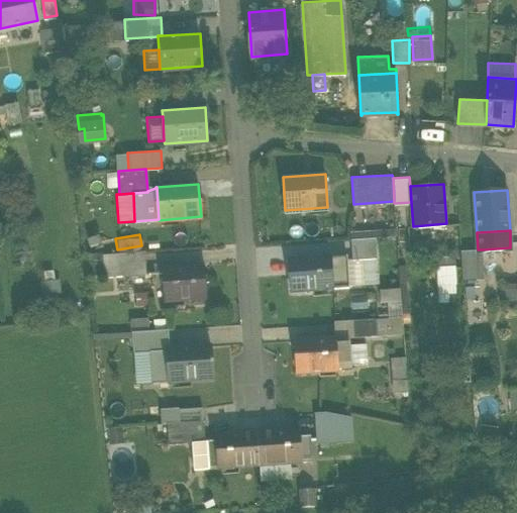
[(351,238),(352,259),(360,259),(377,258),(376,237),(351,238)]
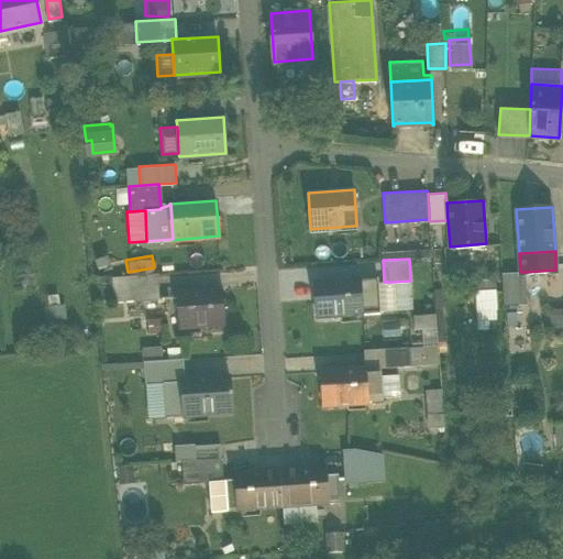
[(127,275),(129,299),(161,297),(158,272),(127,275)]
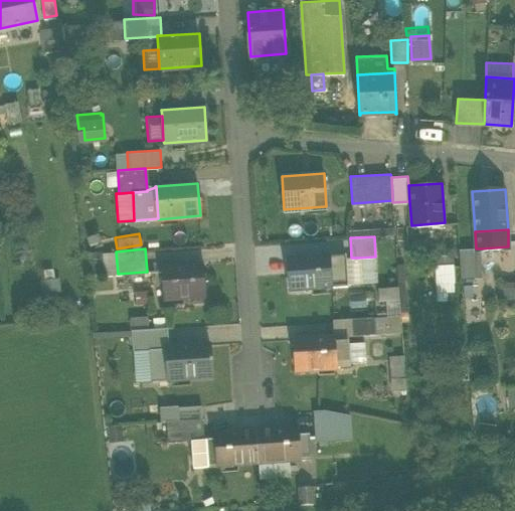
[(460,249),(461,276),(482,274),(481,248),(476,248),(460,249)]
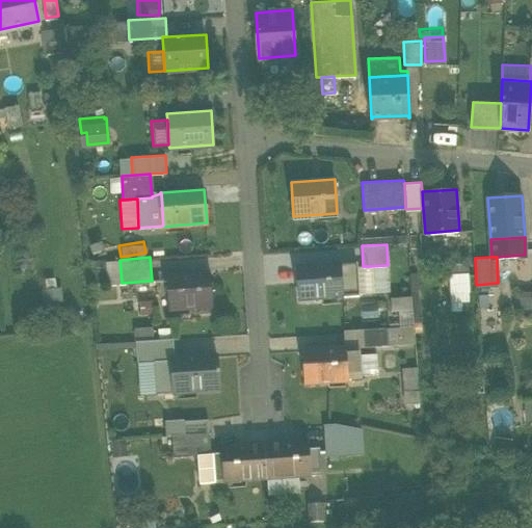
[(107,261),(108,284),(122,283),(120,260),(107,261)]
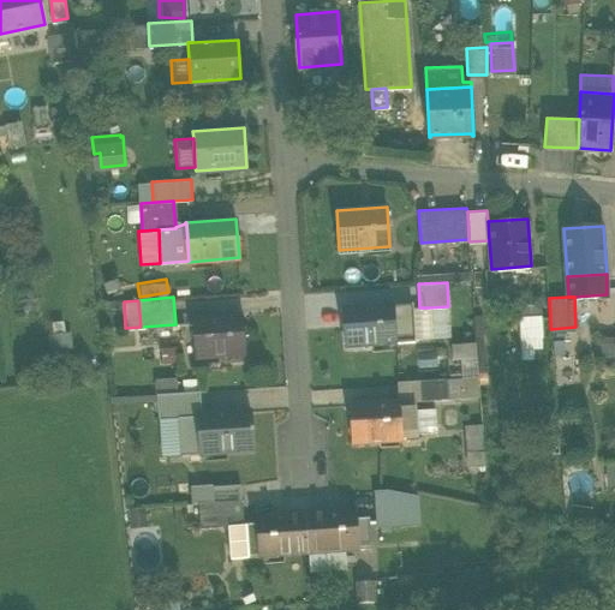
[(415,340),(415,338),(412,309),(412,301),(393,303),(395,341),(415,340)]
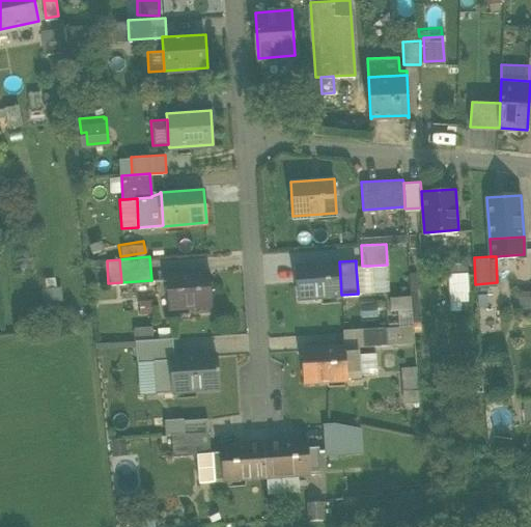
[(299,298),(341,295),(339,261),(297,265),(299,298)]
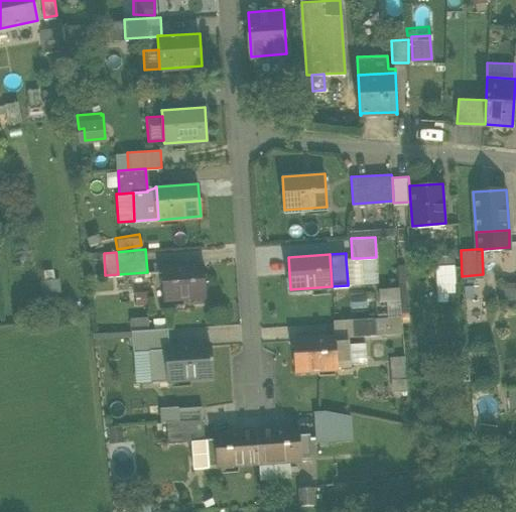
[(352,258),(346,259),(348,283),(362,282),(360,258),(352,258)]
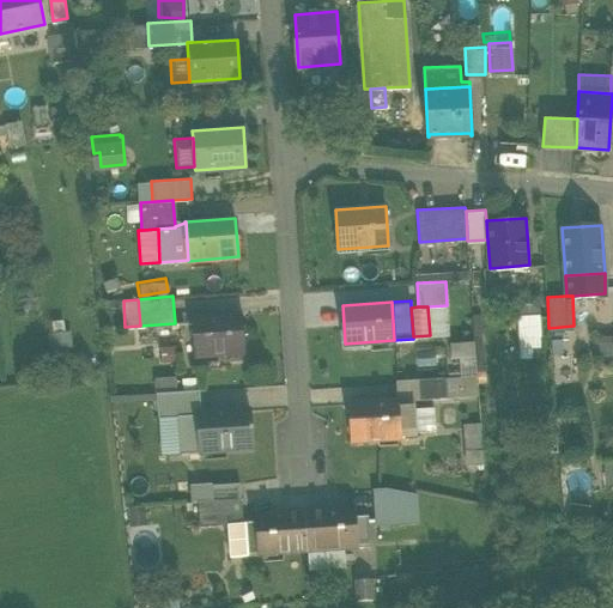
[(192,316),(195,356),(246,352),(242,312),(192,316)]
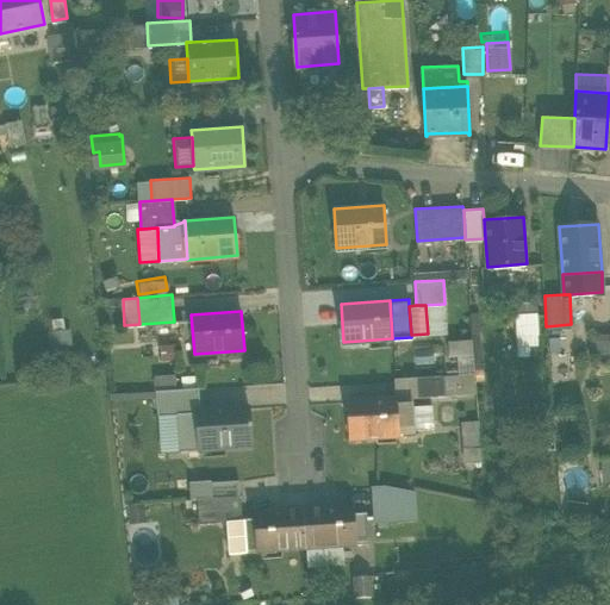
[(522,354),(537,354),(536,331),(522,330),(522,354)]
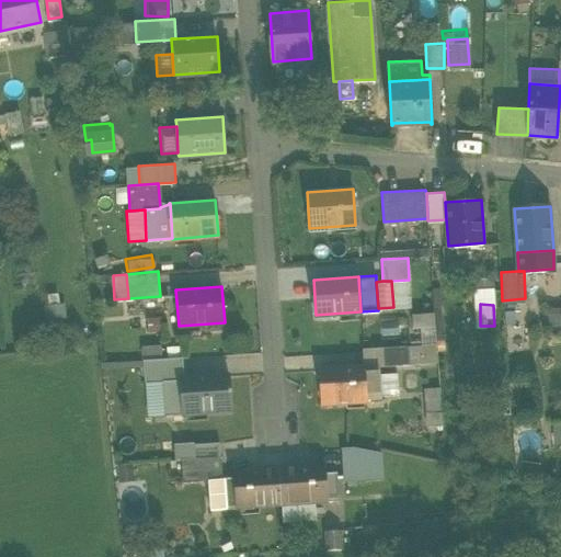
[(412,314),(413,326),(435,325),(434,311),(412,314)]
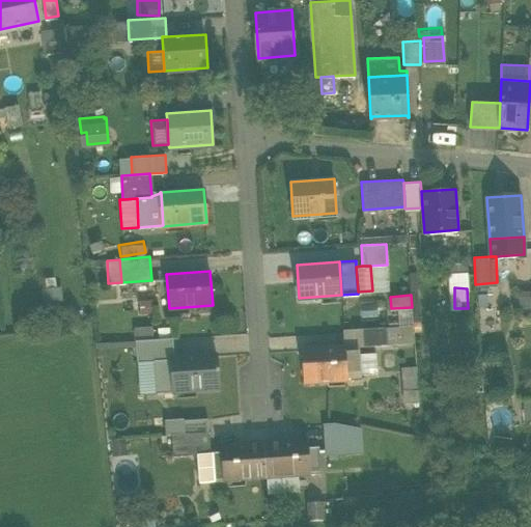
[(151,335),(150,323),(132,325),(134,337),(151,335)]
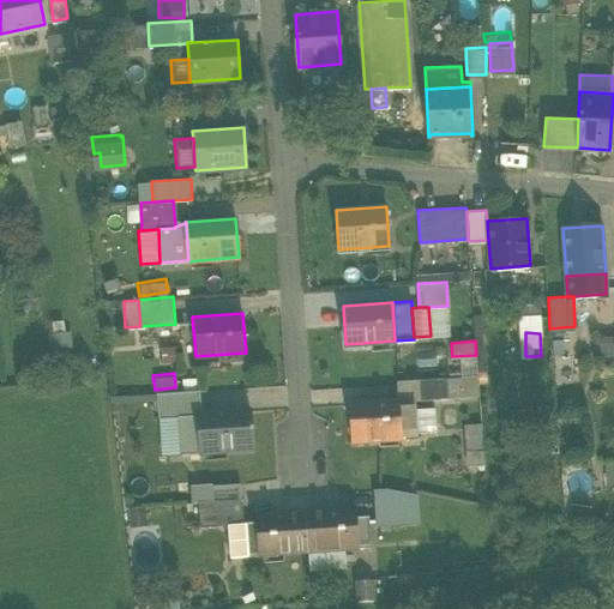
[(444,378),(445,397),(459,396),(458,377),(444,378)]
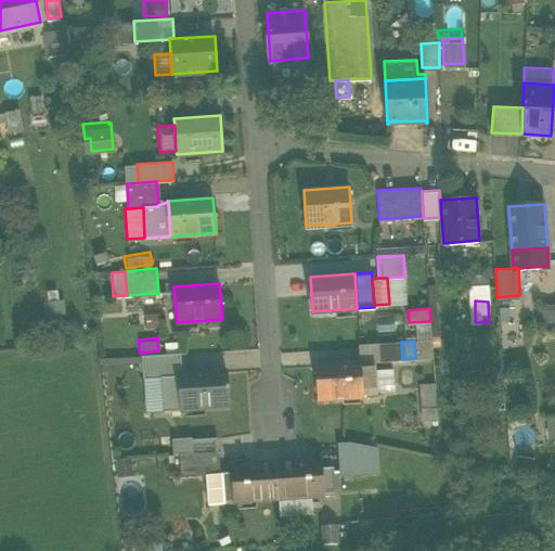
[(401,342),(372,344),(373,361),(402,359),(401,342)]
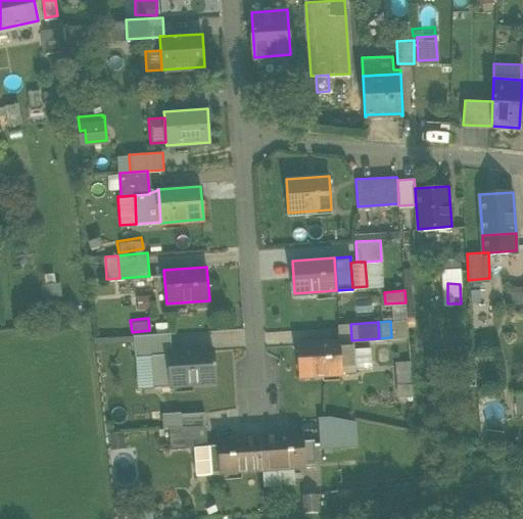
[(351,344),(351,340),(350,324),(339,325),(340,340),(340,345),(351,344)]
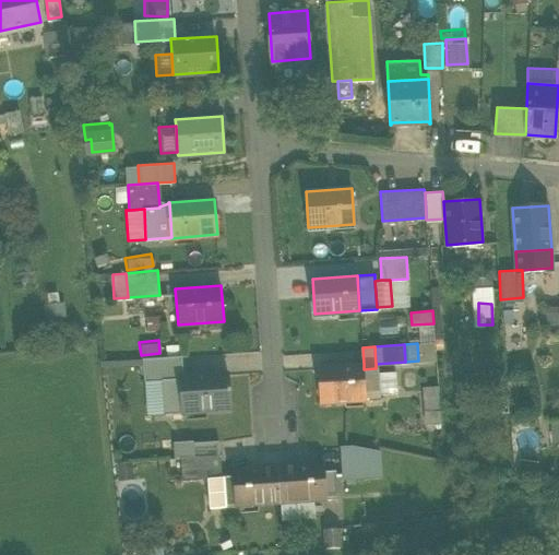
[(181,375),(183,375),(181,355),(143,357),(144,380),(164,379),(163,376),(181,375)]
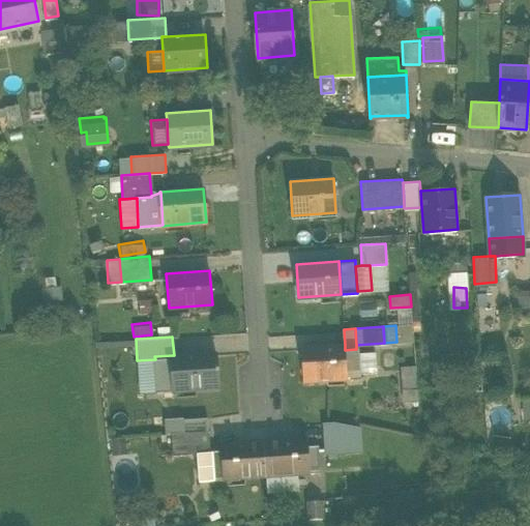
[(303,381),(347,378),(345,350),(345,345),(301,347),(303,381)]
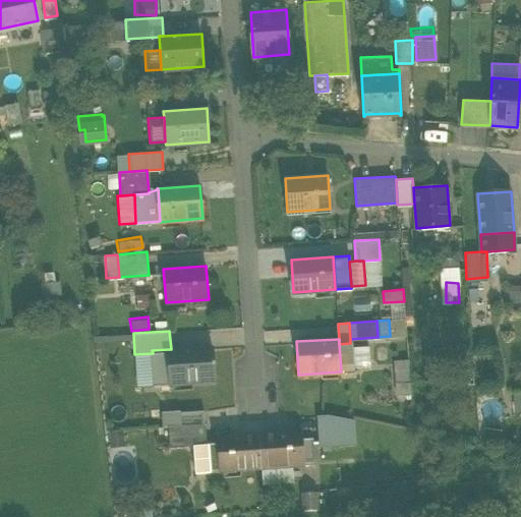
[(350,343),(339,344),(341,371),(341,372),(343,372),(343,371),(354,370),(353,366),(352,346),(352,343),(350,343)]
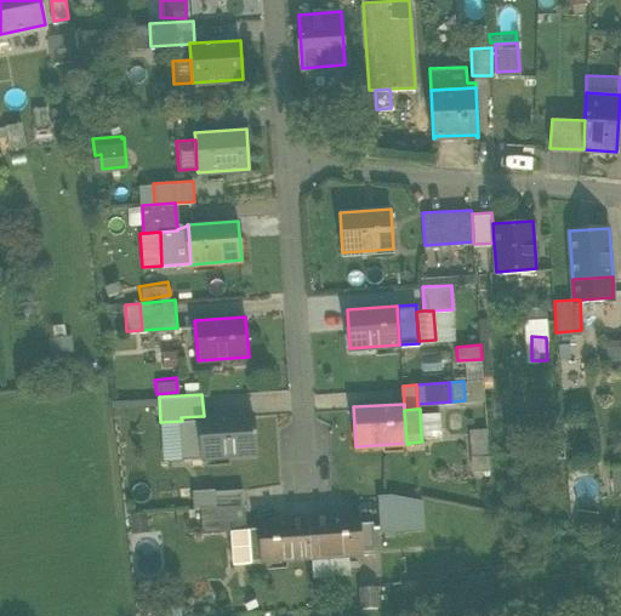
[(439,411),(420,412),(421,437),(440,435),(439,411)]
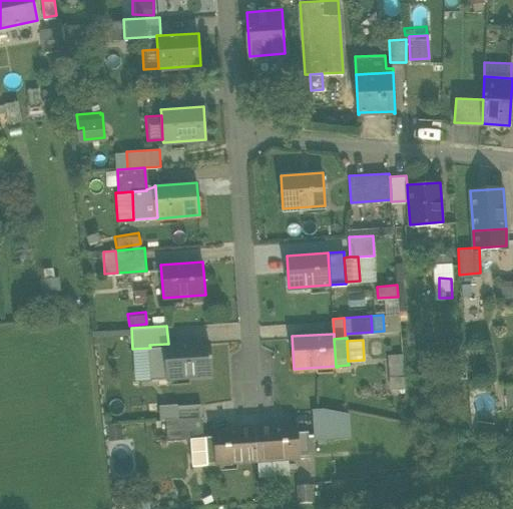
[(168,344),(166,344),(168,378),(211,375),(208,341),(168,344)]
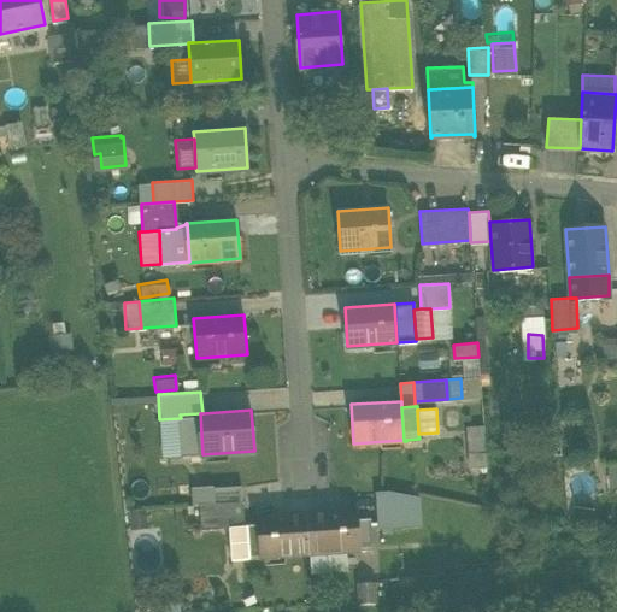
[(182,455),(203,454),(200,413),(180,415),(181,418),(182,455)]
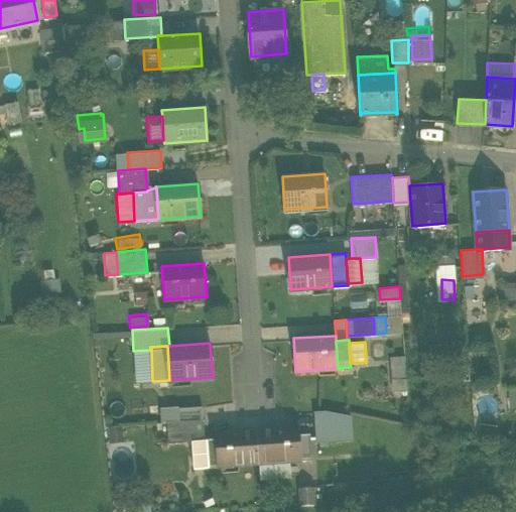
[(135,382),(152,381),(151,350),(133,351),(135,382)]
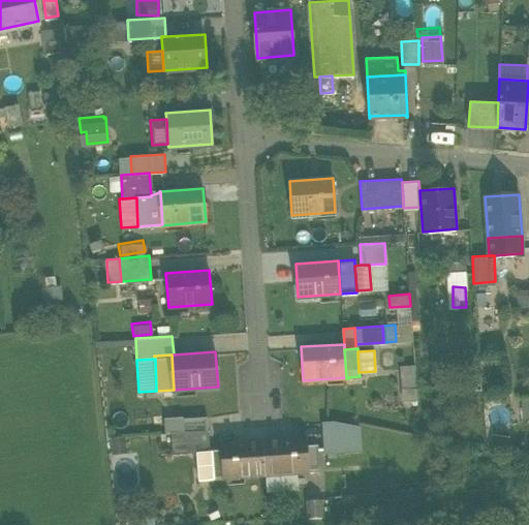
[(401,376),(402,400),(417,399),(415,375),(401,376)]
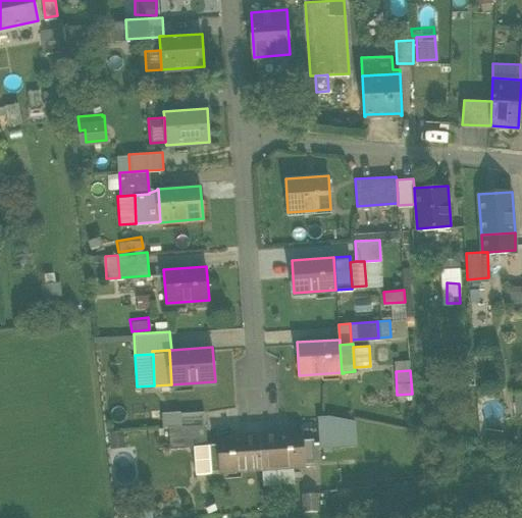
[(521,392),(513,392),(513,409),(521,409),(521,392)]
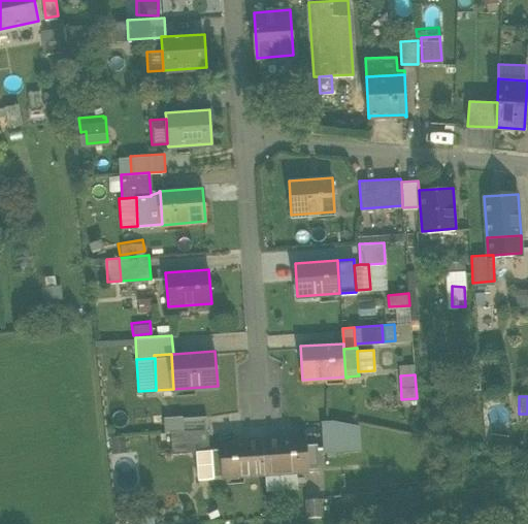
[(183,417),(184,429),(207,428),(206,416),(183,417)]
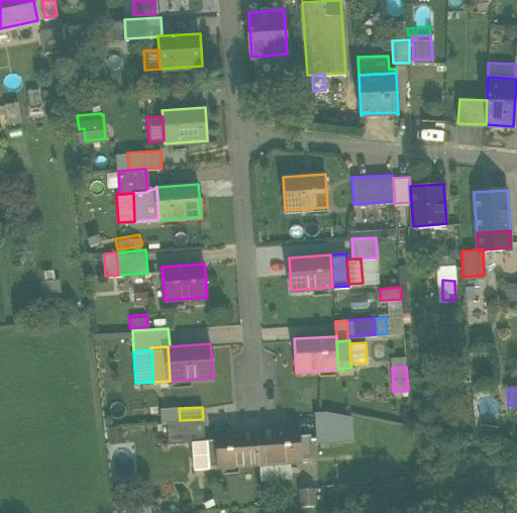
[(316,441),(351,439),(350,416),(326,411),(315,412),(316,441)]
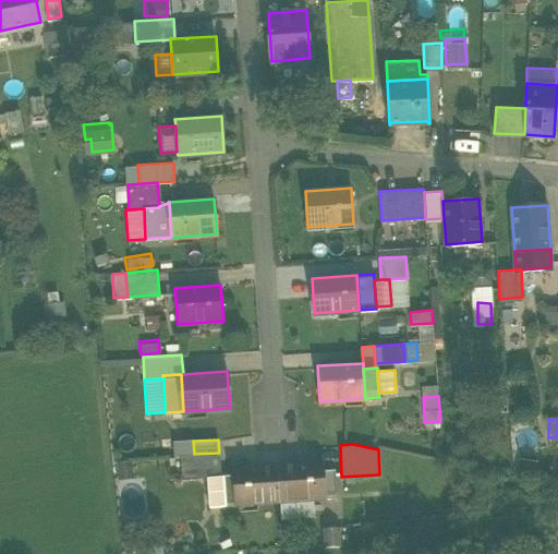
[(180,455),(182,478),(198,477),(198,470),(220,468),(219,453),(194,454),(180,455)]
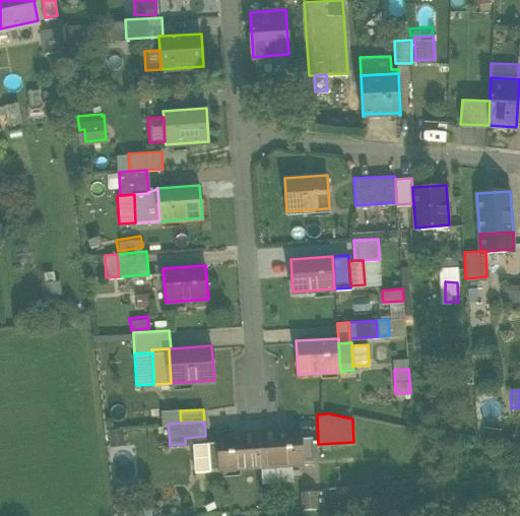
[(283,464),(302,462),(301,437),(300,431),(259,434),(262,465),(283,464)]
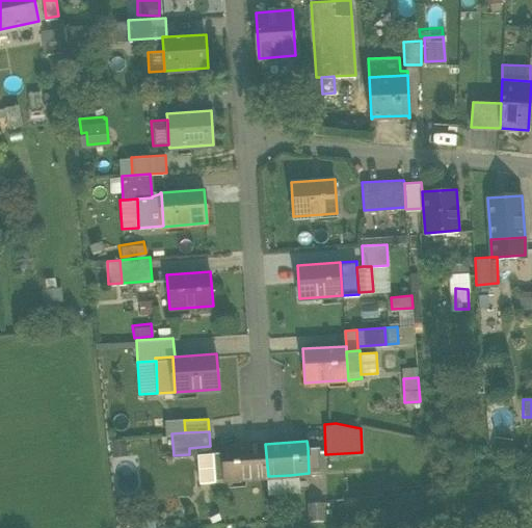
[(267,476),(268,476),(265,444),(265,443),(222,446),(222,451),(225,480),(267,477),(267,476)]
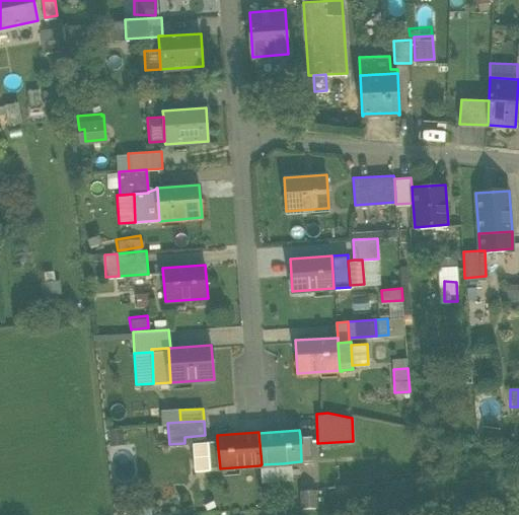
[(310,436),(300,436),(301,461),(301,462),(313,461),(311,438),(310,436)]
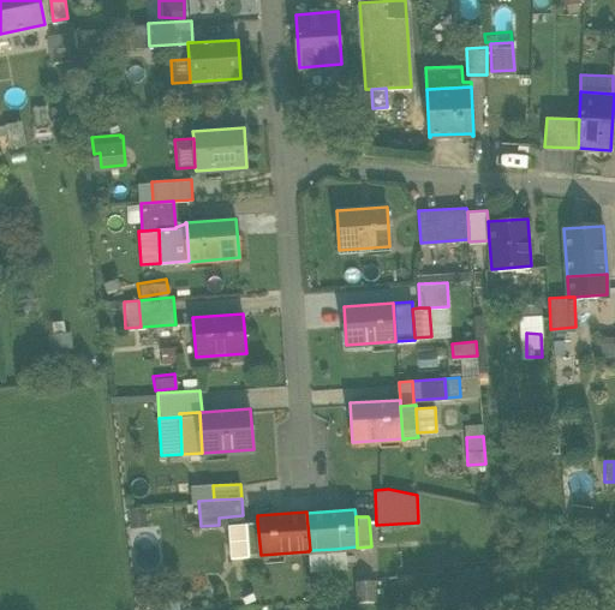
[(249,556),(261,555),(257,521),(246,521),(238,522),(238,524),(228,524),(231,556),(249,555),(249,556)]
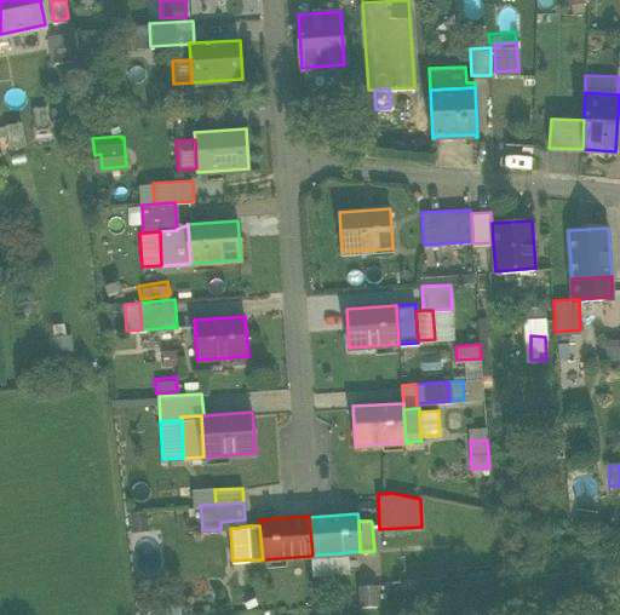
[(313,574),(339,572),(338,553),(313,555),(311,555),(311,556),(313,574)]
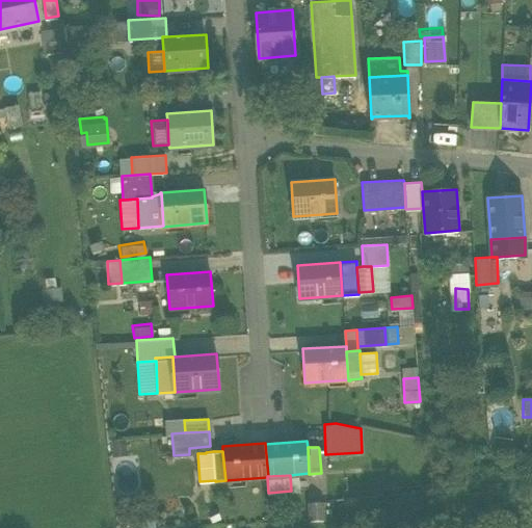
[(309,502),(310,520),(323,519),(322,501),(309,502)]
